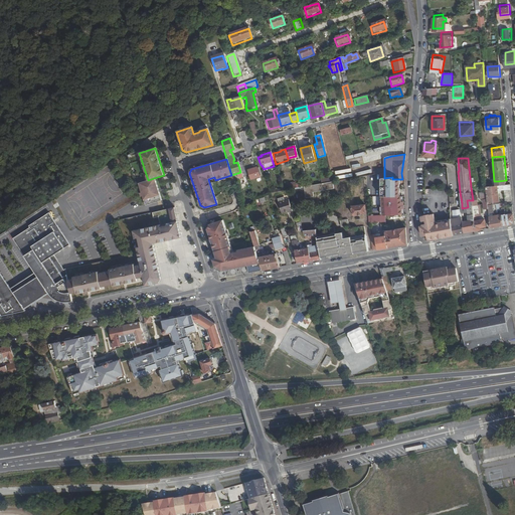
[(256,168),(247,171),(249,179),(259,177),(256,168)]
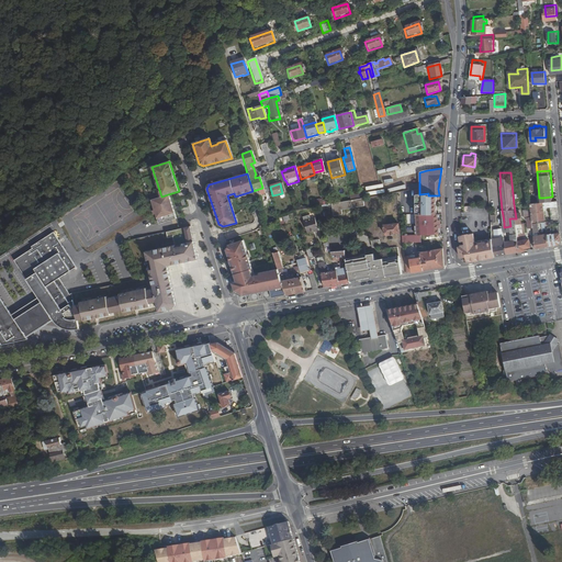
[(419,192),(419,188),(415,189),(415,197),(416,197),(417,214),(434,214),(434,195),(428,195),(428,193),(419,194),(419,192)]
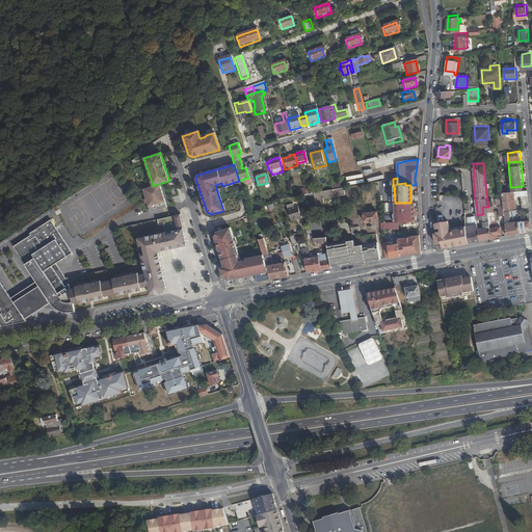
[(153,186),(142,189),(145,197),(149,196),(150,197),(143,198),(144,203),(151,201),(151,202),(148,203),(151,212),(166,207),(159,184),(153,186)]
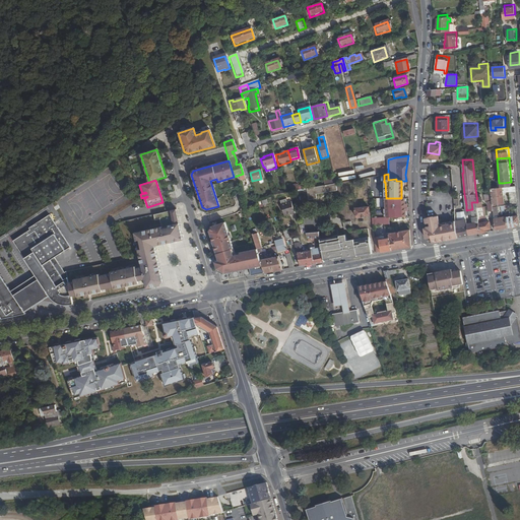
[(504,188),(503,183),(499,183),(491,184),(492,192),(504,191),(504,188)]
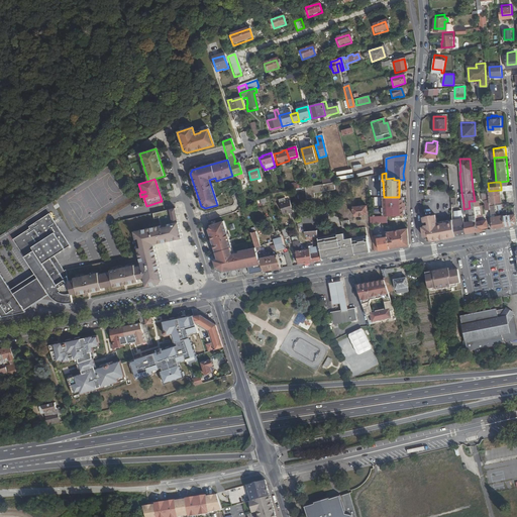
[(315,186),(303,188),(305,200),(314,198),(313,194),(334,191),(333,183),(325,185),(315,186)]
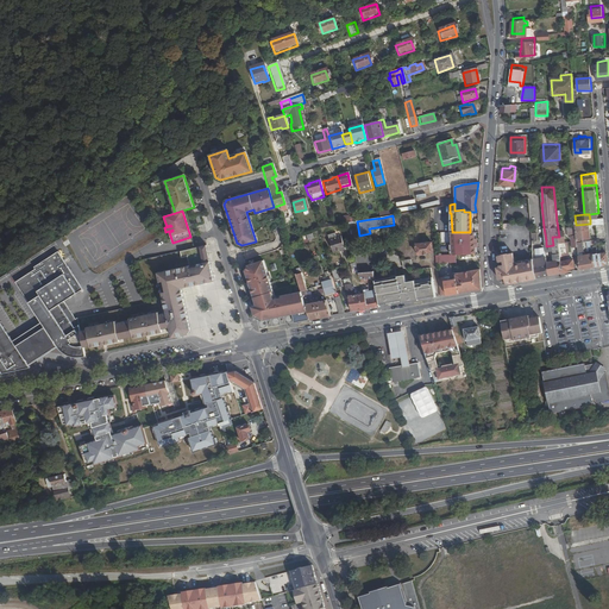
[(606,231),(604,218),(596,219),(597,232),(606,231)]
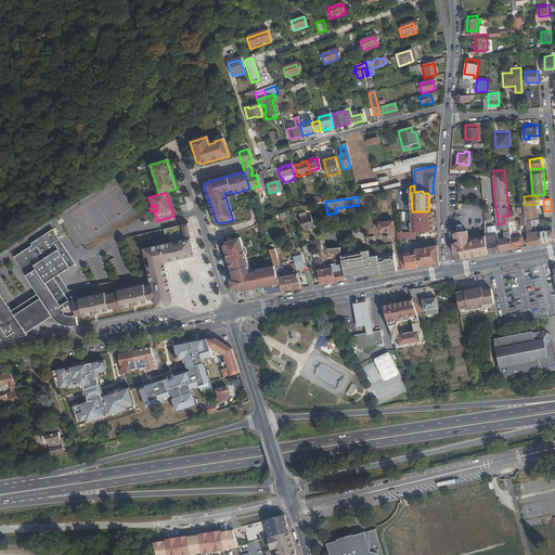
[(513,202),(507,202),(510,216),(511,228),(516,228),(515,222),(517,222),(517,219),(515,219),(513,202)]
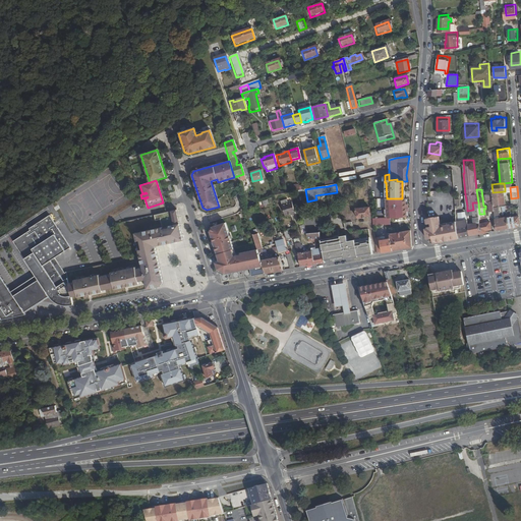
[(505,191),(493,192),(494,203),(495,210),(499,210),(498,200),(506,199),(505,191)]
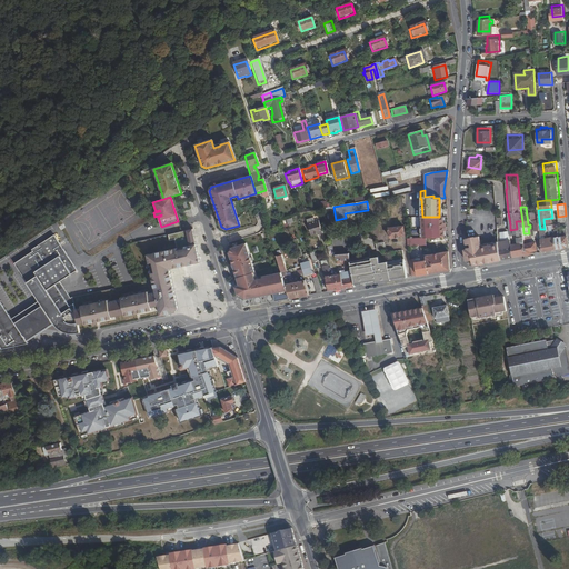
[(422,217),(420,217),(421,238),(426,238),(442,237),(441,217),(439,217),(422,217)]
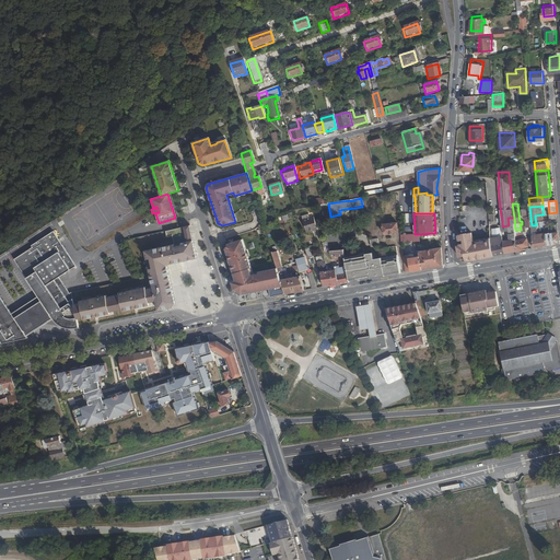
[(547,214),(544,216),(545,229),(547,240),(557,237),(559,234),(559,226),(549,228),(547,214)]
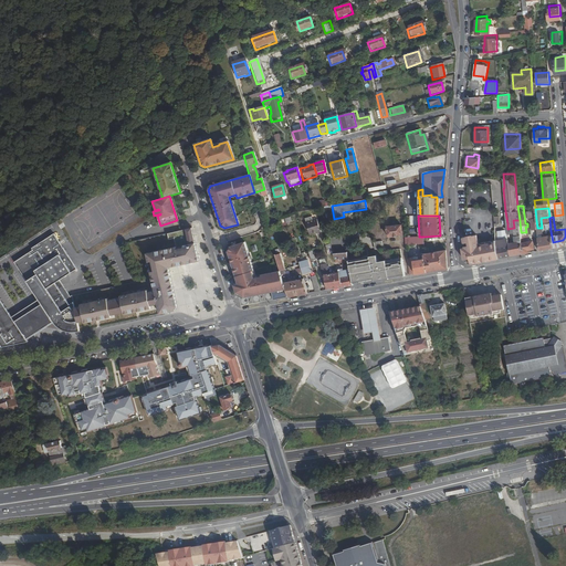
[(317,218),(306,221),(311,234),(322,231),(317,218)]
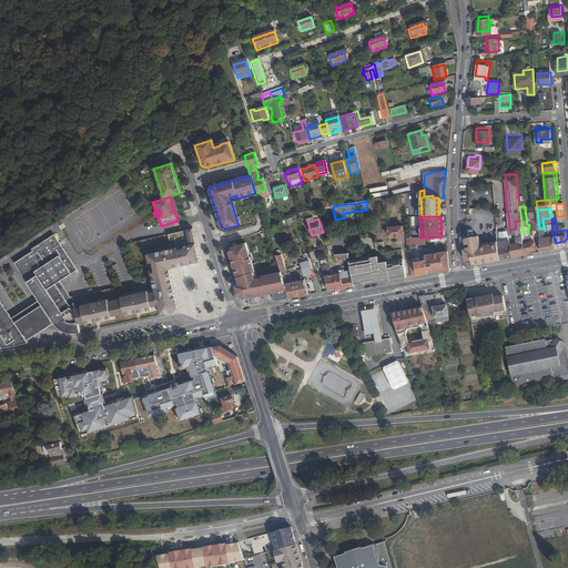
[(523,233),(521,221),(515,221),(516,229),(517,237),(510,239),(513,252),(524,250),(523,239),(523,233)]
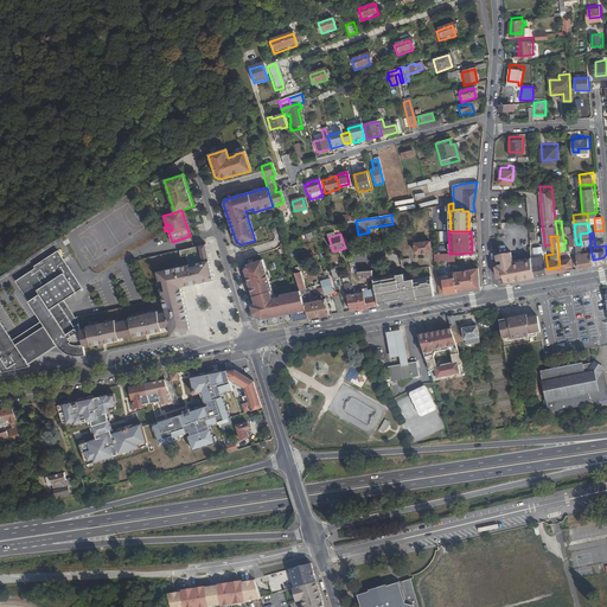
[(532,250),(532,253),(545,250),(545,248),(544,246),(544,240),(542,240),(542,242),(534,242),(535,250),(532,250)]
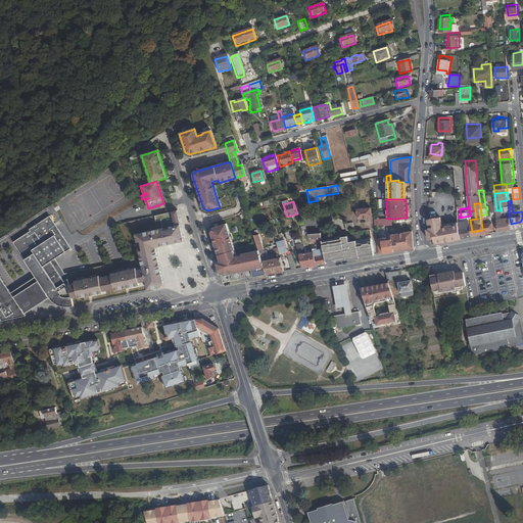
[(369,208),(355,210),(357,218),(370,217),(369,208)]
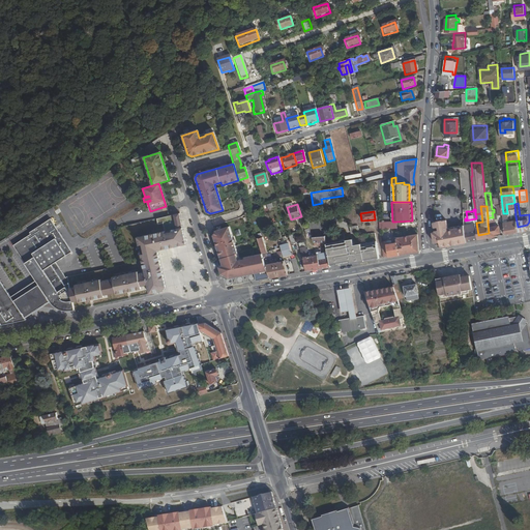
[(77,288),(70,289),(74,301),(80,300),(80,302),(105,297),(105,295),(117,293),(117,294),(142,289),(142,287),(148,285),(150,294),(165,291),(167,288),(159,251),(187,244),(180,213),(171,215),(157,218),(158,225),(164,224),(166,232),(139,238),(146,273),(139,274),(139,272),(114,278),(114,280),(102,283),(101,281),(77,286),(77,288)]
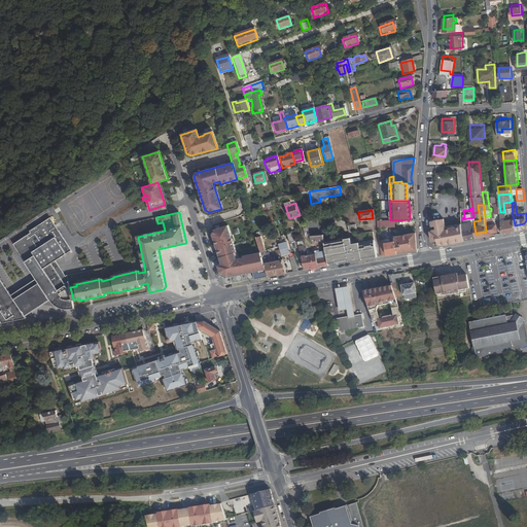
[(462,217),(445,220),(444,212),(430,215),(432,221),(431,223),(431,226),(430,226),(430,232),(431,234),(432,237),(437,239),(438,240),(438,241),(464,236),(462,219),(462,217)]
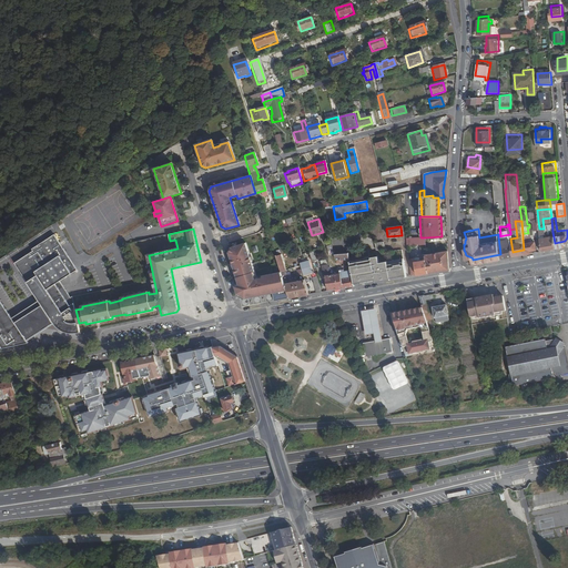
[(544,233),(539,234),(540,246),(555,243),(553,232),(547,232),(547,231),(544,231),(544,233)]
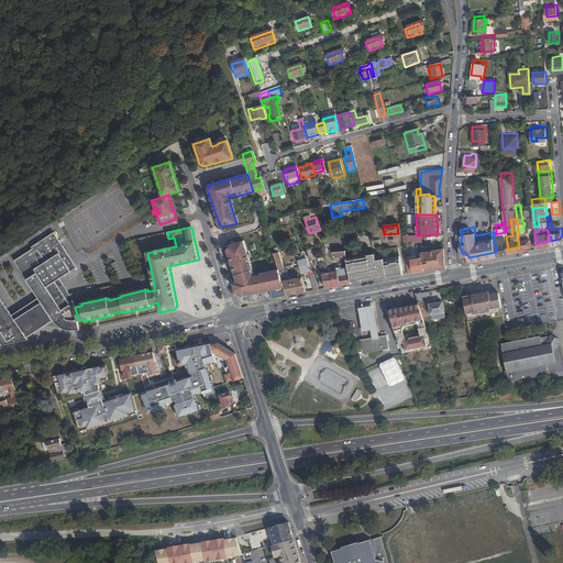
[(75,307),(73,294),(70,295),(59,278),(76,266),(54,232),(31,247),(32,249),(15,261),(42,304),(54,321),(55,322),(56,324),(57,326),(58,327),(59,328),(61,328),(63,329),(64,329),(65,330),(66,330),(68,330),(69,330),(70,330),(74,330),(79,329),(78,320),(75,307)]
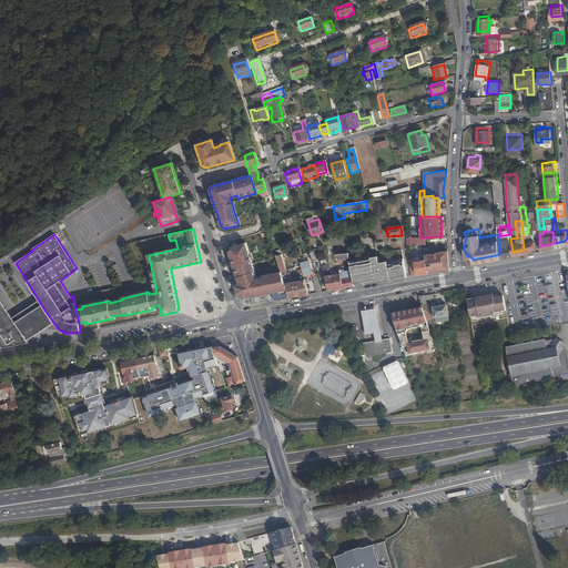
[(510,234),(498,236),(500,254),(513,252),(510,239),(510,234)]
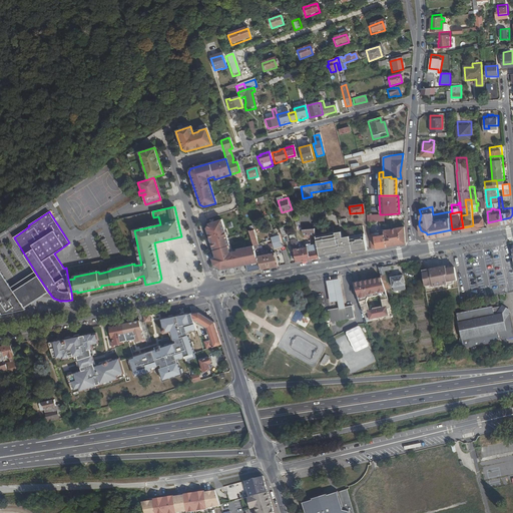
[(485,220),(483,213),(472,215),(473,225),(479,223),(479,221),(485,220)]
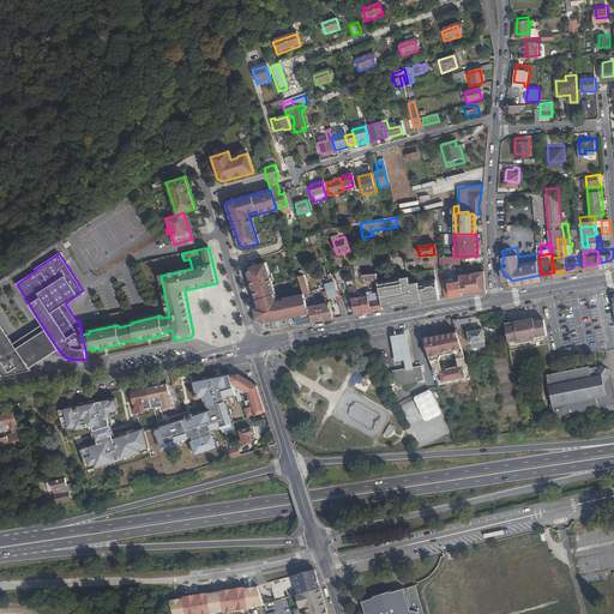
[(439,257),(441,271),(451,270),(451,265),(453,265),(453,266),(459,265),(459,257),(455,257),(439,257)]
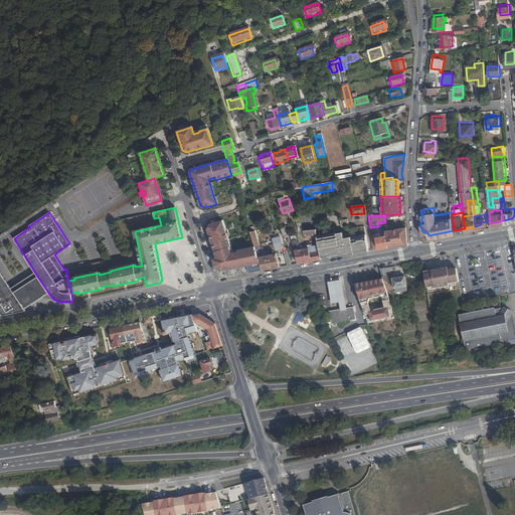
[(209,224),(207,228),(215,256),(211,258),(214,266),(221,271),(245,266),(247,273),(261,271),(253,246),(231,251),(222,220),(209,224)]
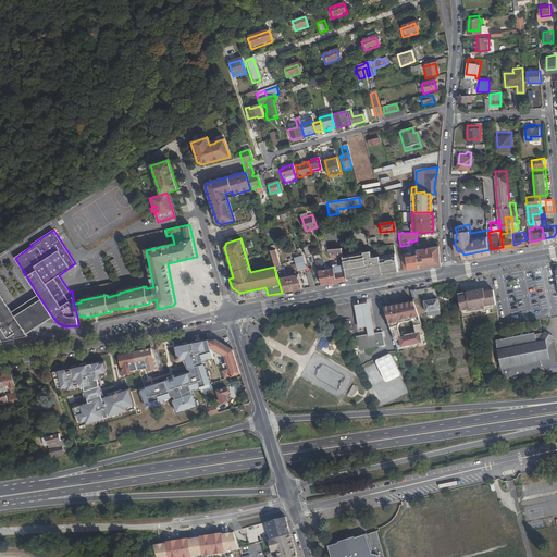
[(282,277),(273,247),(269,249),(274,267),(282,293),(300,288),(297,274),(282,277)]
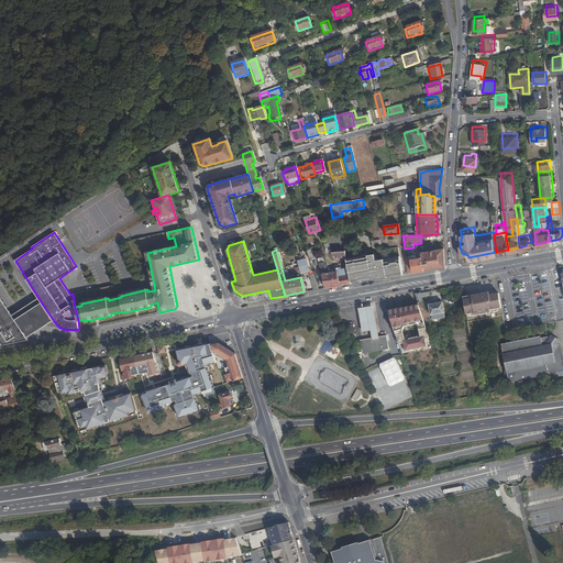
[(420,257),(422,271),(442,266),(441,250),(420,253),(420,257)]
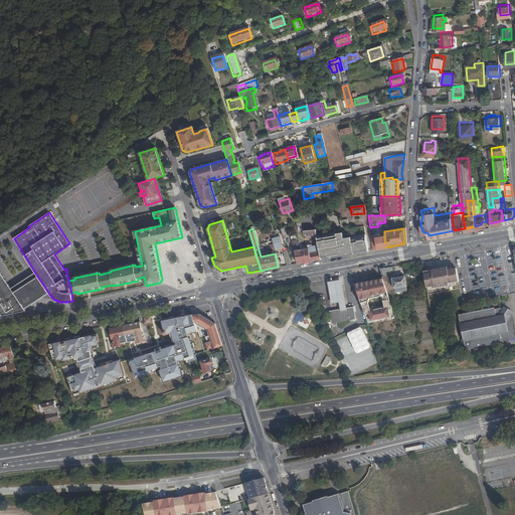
[(302,231),(303,232),(305,239),(313,238),(313,236),(315,235),(314,230),(302,231)]
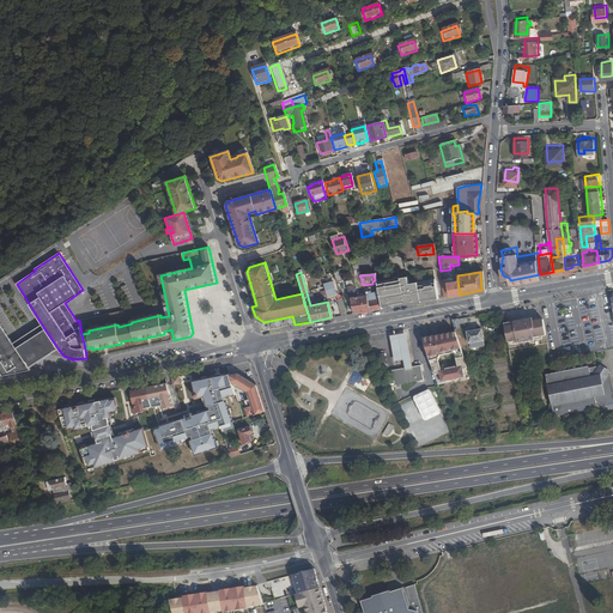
[(377,292),(380,305),(402,302),(402,305),(419,302),(419,299),(436,297),(432,279),(406,285),(405,277),(398,278),(398,280),(376,284),(377,292)]
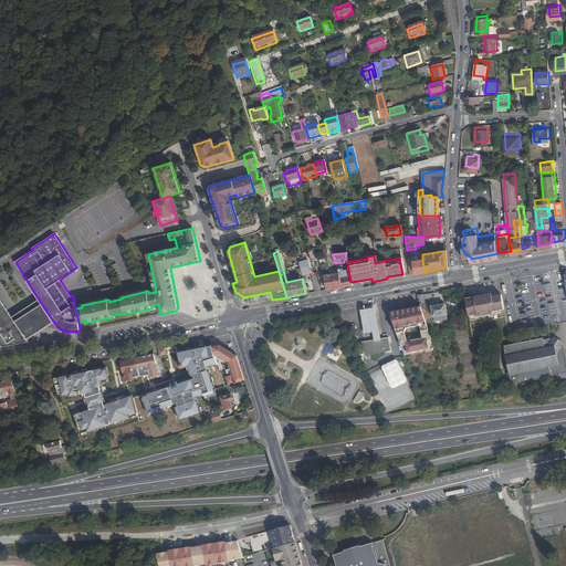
[(422,259),(416,260),(416,258),(405,259),(407,275),(425,272),(422,259)]
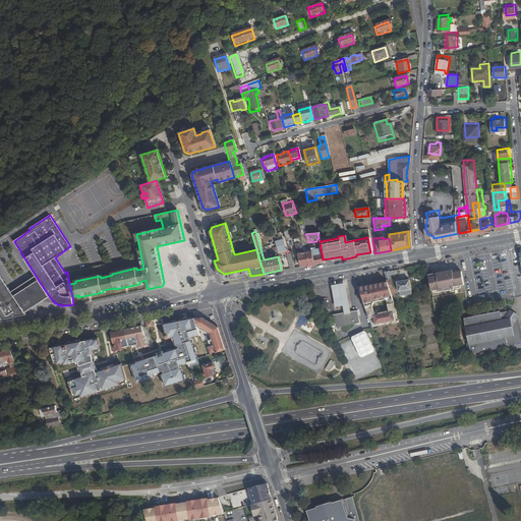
[(274,242),(276,252),(284,249),(282,240),(274,242)]
